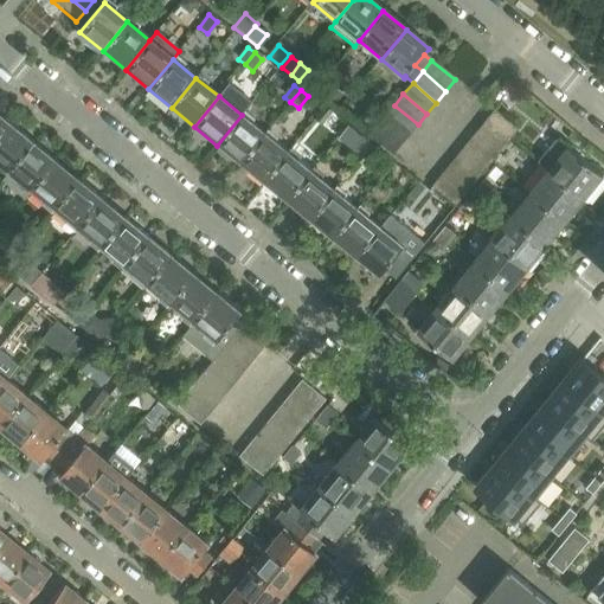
[(418,124),(394,105),(385,116),(409,135),(418,124)]
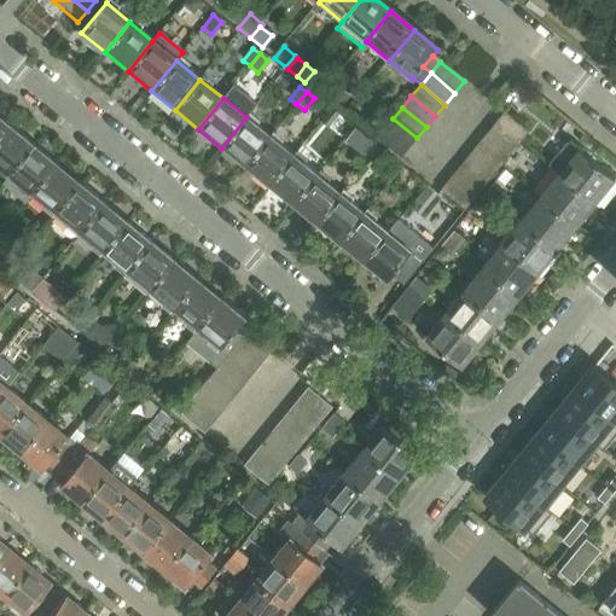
[(330,111),(320,123),(329,129),(338,117),(330,111)]
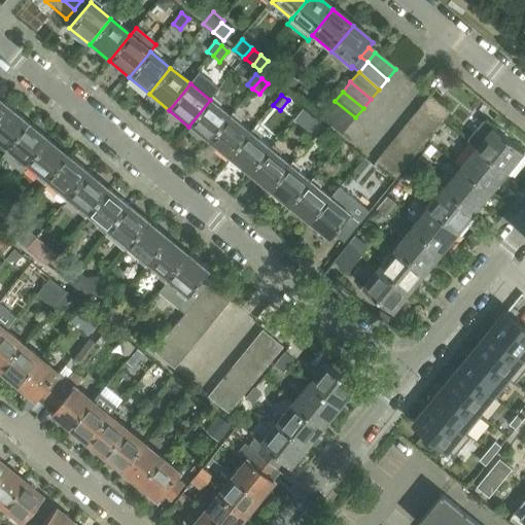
[(449,113),(428,96),(420,106),(441,124),(449,113)]
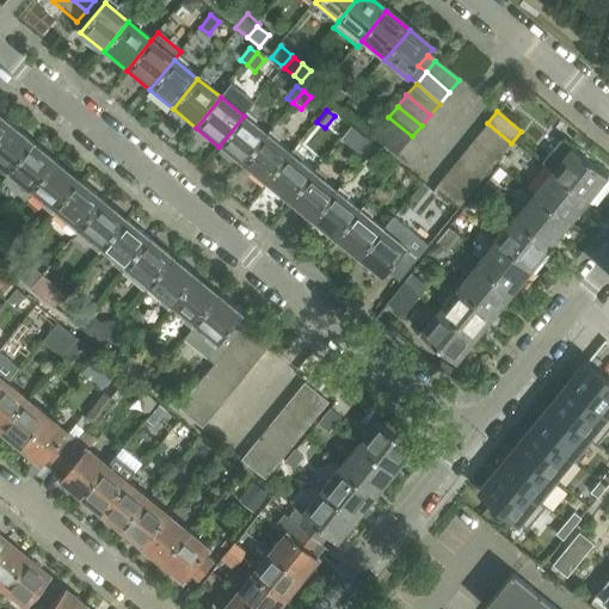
[(244,116),(219,147),(243,166),(268,135),(244,116)]
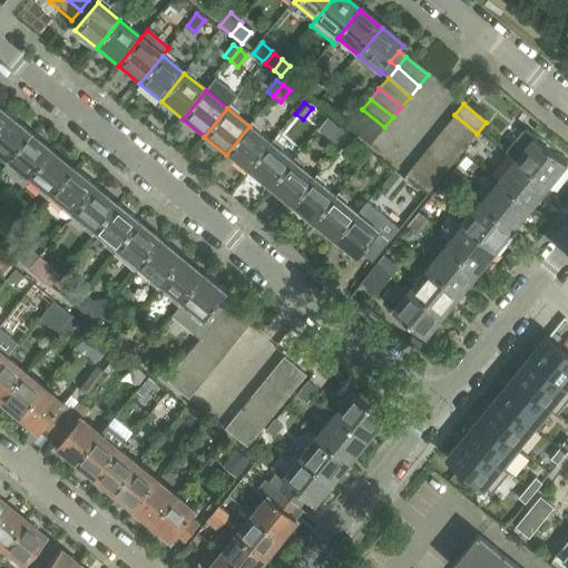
[(0,129),(10,117),(0,109),(0,129)]
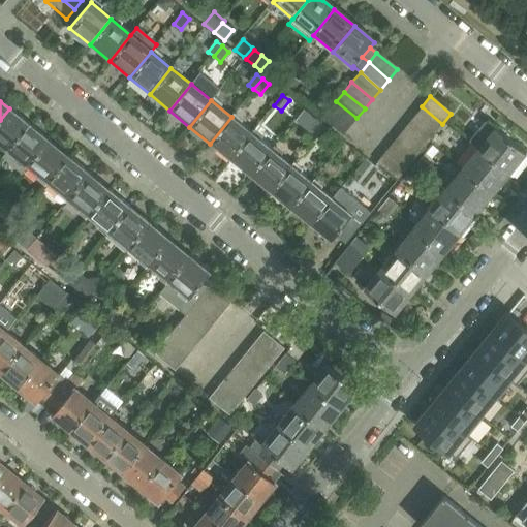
[(357,118),(336,101),(329,111),(349,128),(357,118)]
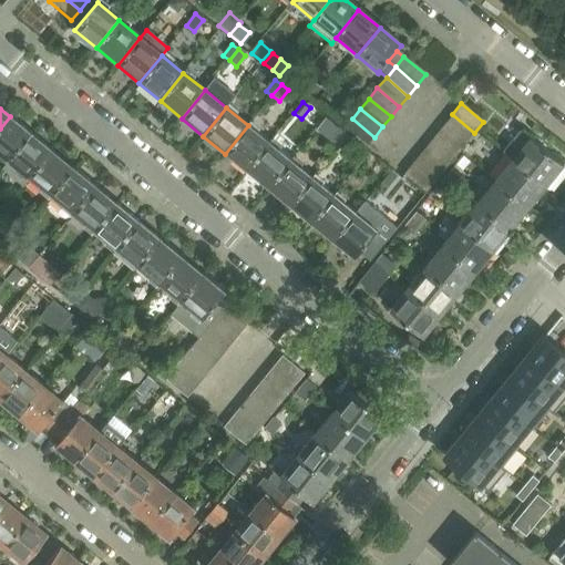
[(474,133),(452,114),(443,125),(466,143),(474,133)]
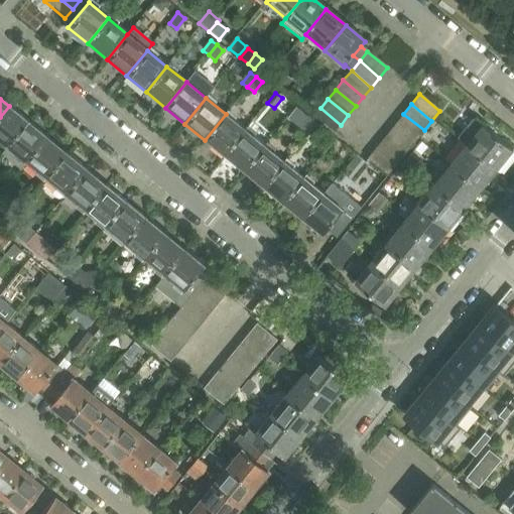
[(28,122),(9,106),(0,117),(0,140),(8,147),(28,122)]
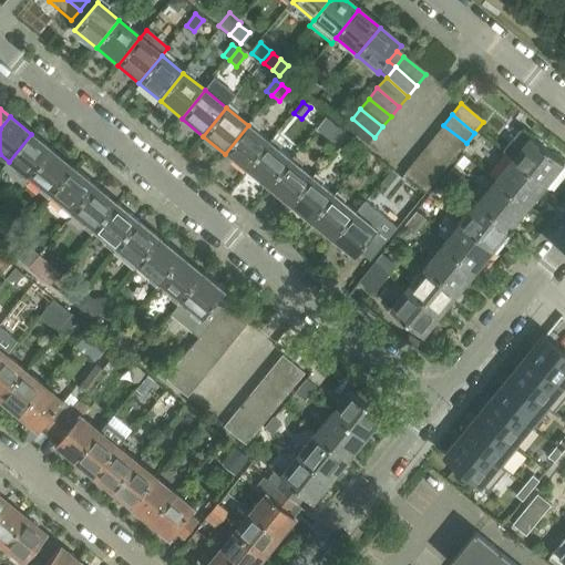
[(375,137),(352,119),(345,127),(367,146),(375,137)]
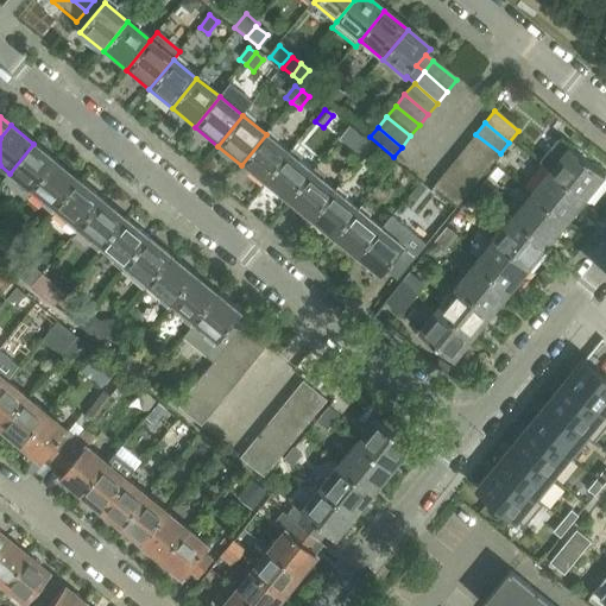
[(266,134),(241,165),(264,183),(289,153),(266,134)]
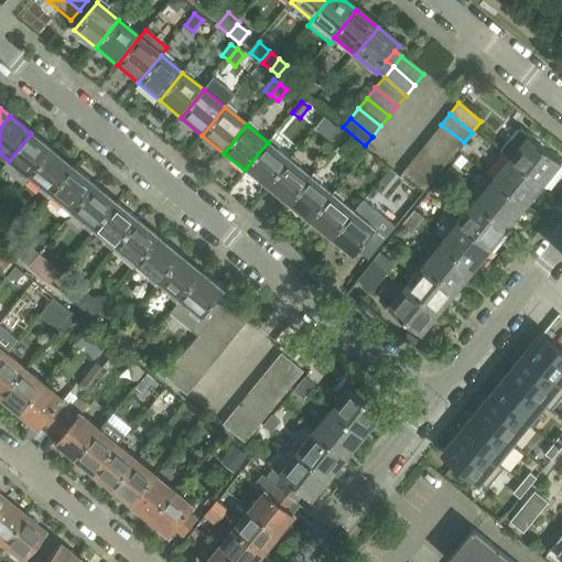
[(464,142),(441,125),(433,134),(455,153),(464,142)]
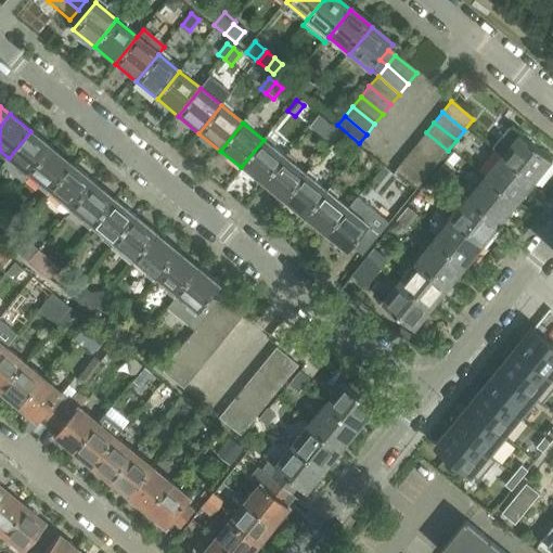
[(551,163),(529,145),(518,137),(510,128),(491,150),(501,158),(534,184),(551,163)]
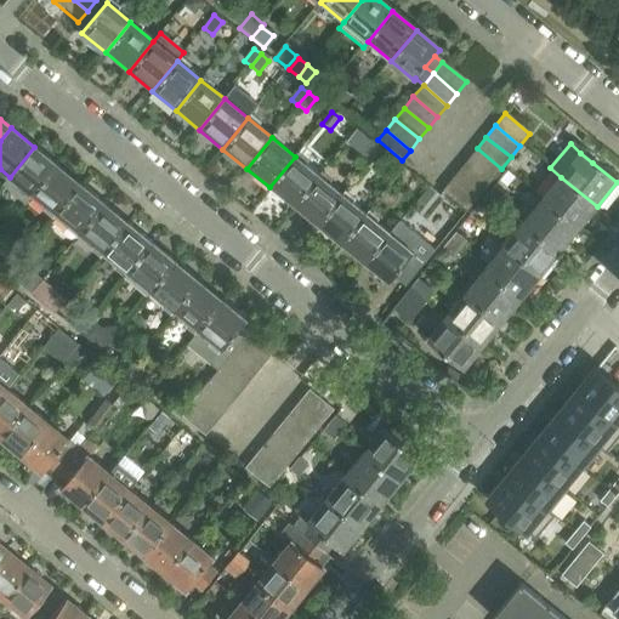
[(370,145),(361,157),(369,163),(379,151),(370,145)]
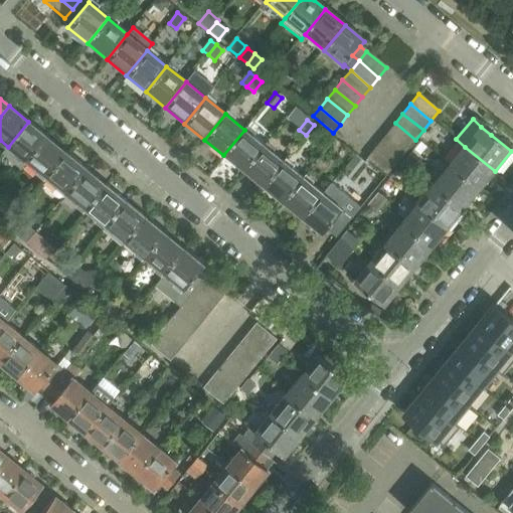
[(48,138),(28,122),(8,147),(1,156),(20,171),(27,163),(48,138)]
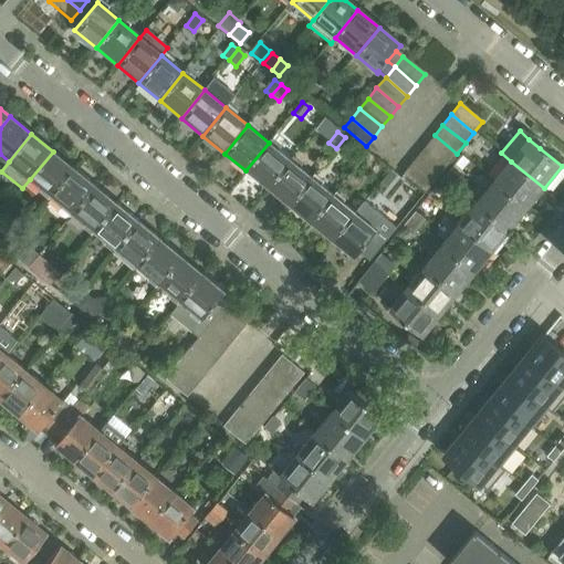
[(457,154),(435,135),(426,144),(449,163),(457,154)]
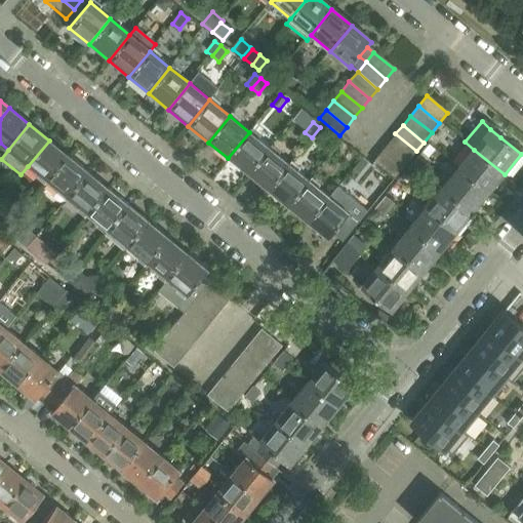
[(320,127),(312,137),(319,143),(327,133),(320,127)]
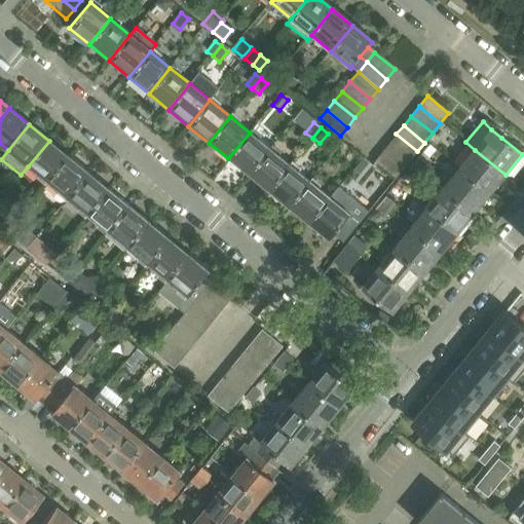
[(250,133),(228,158),(249,175),(269,149),(250,133)]
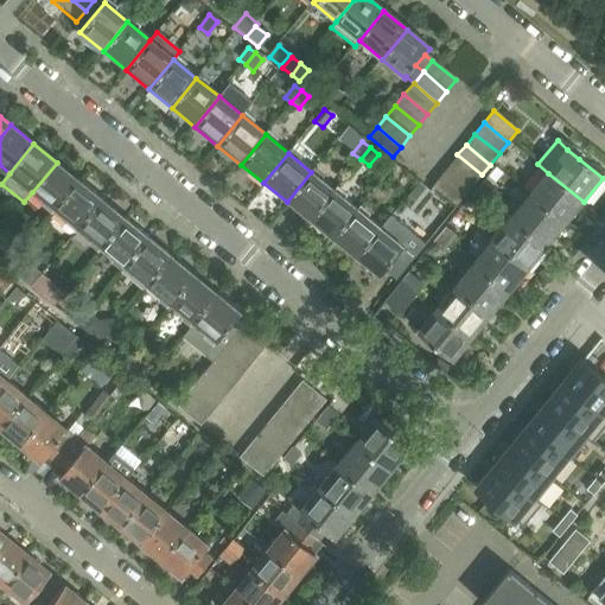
[(482,174),(457,154),(447,166),(472,186),(482,174)]
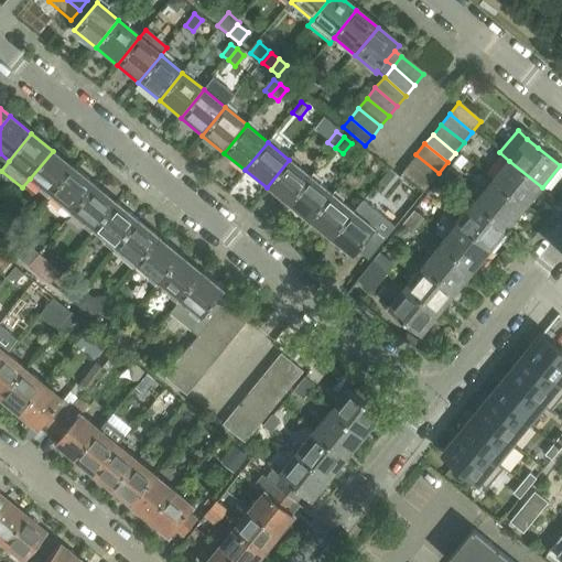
[(74,169),(53,151),(30,179),(52,195),(74,169)]
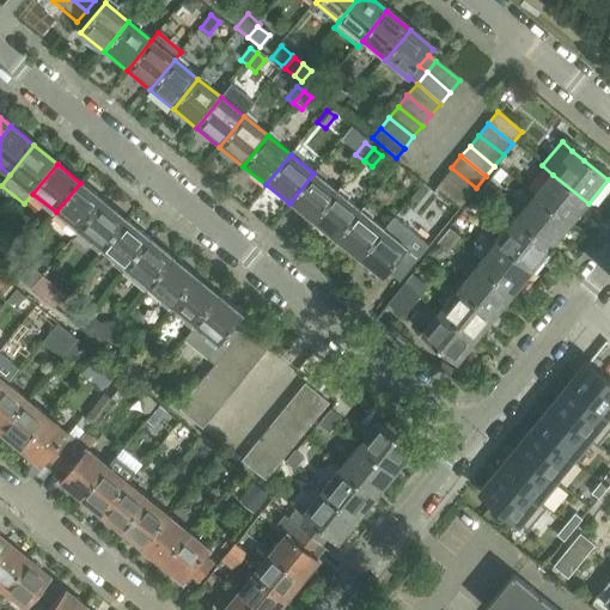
[(476,188),(451,168),(443,178),(468,199),(476,188)]
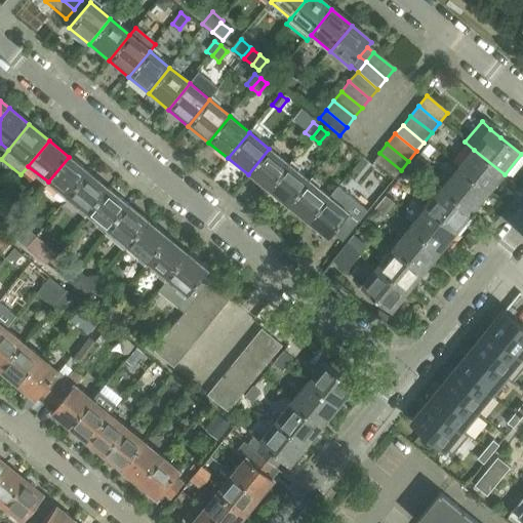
[(269,149),(248,174),(268,191),(289,165),(269,149)]
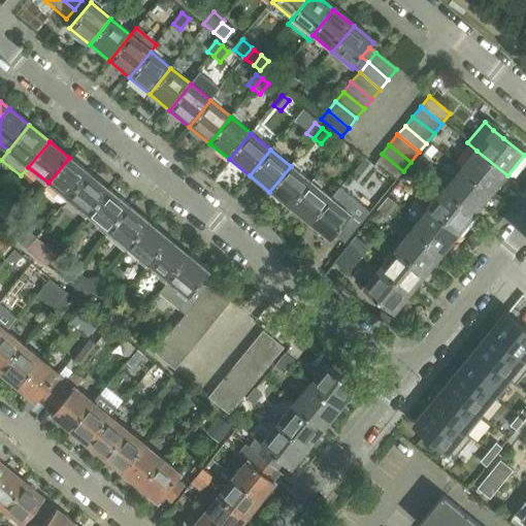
[(507,175),(477,151),(460,171),(491,196),(507,175)]
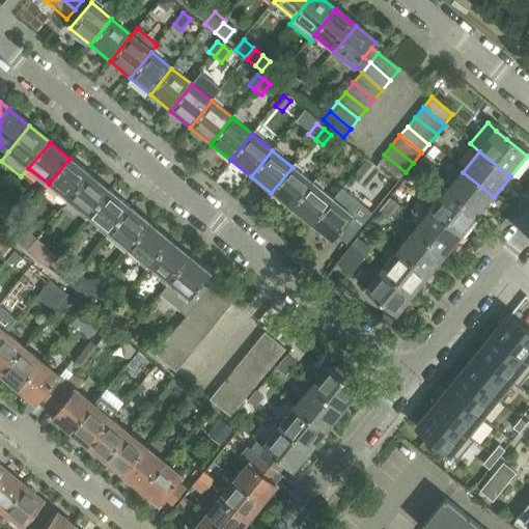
[(406,172),(384,155),(377,164),(397,182),(406,172)]
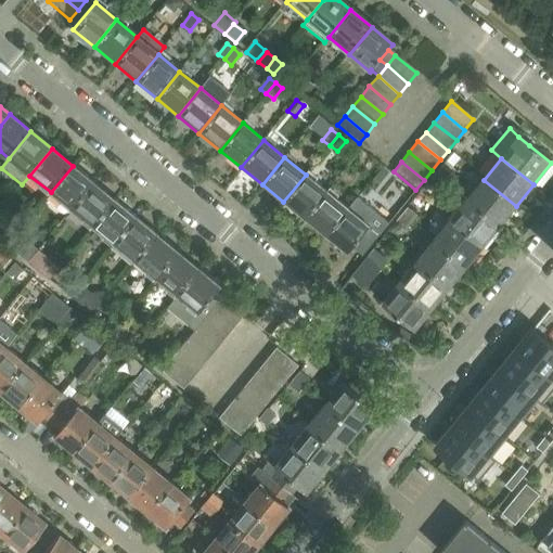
[(94,183),(73,166),(51,192),(72,209),(94,183)]
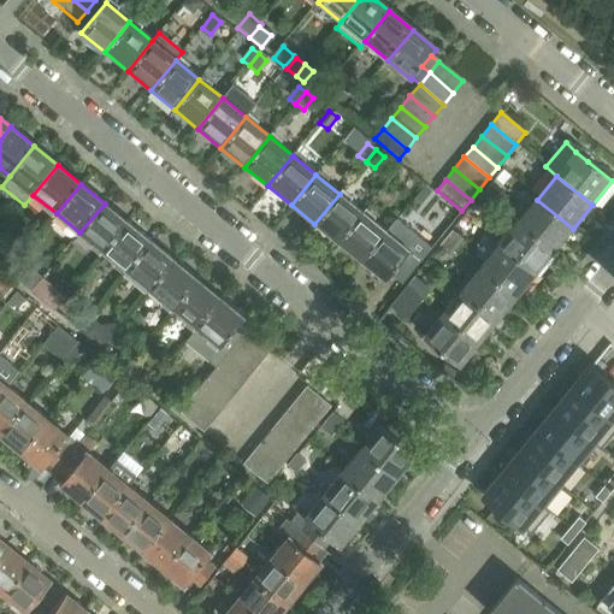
[(500,195),(488,186),(482,193),(494,202),(500,195)]
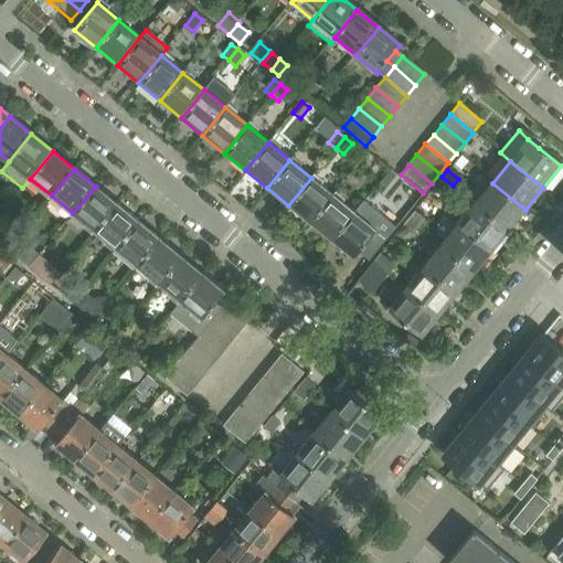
[(453,186),(442,177),(436,184),(447,192),(453,186)]
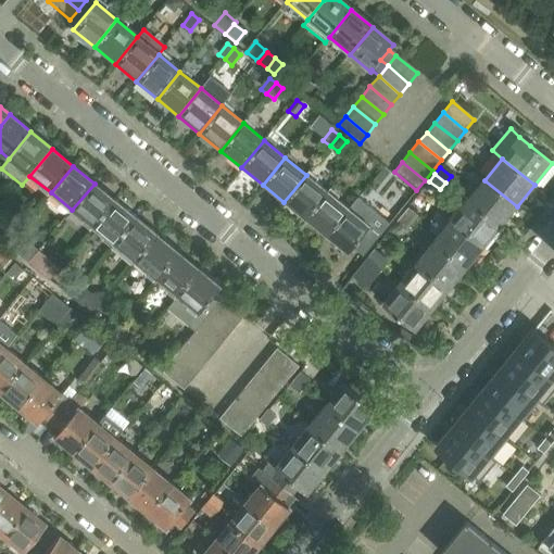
[(306,175),(284,202),(304,219),(327,192),(306,175)]
